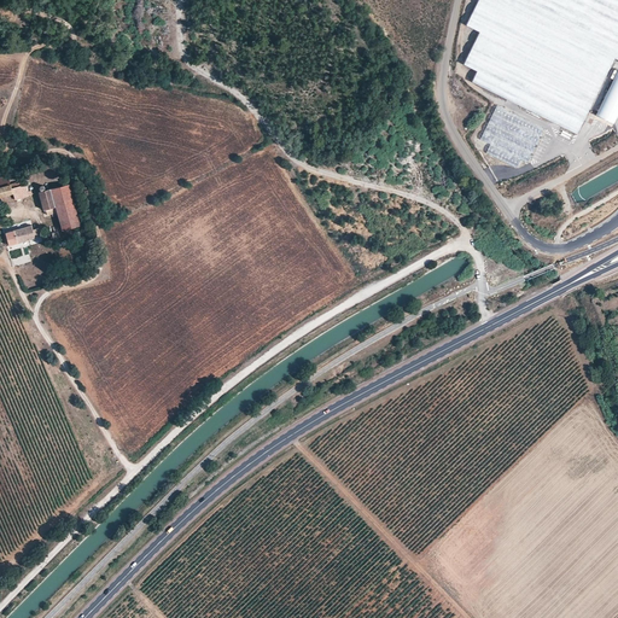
[(616,58),(500,0),(477,0),(465,24),(479,31),(464,63),(477,70),(471,81),(577,134),(616,58)]
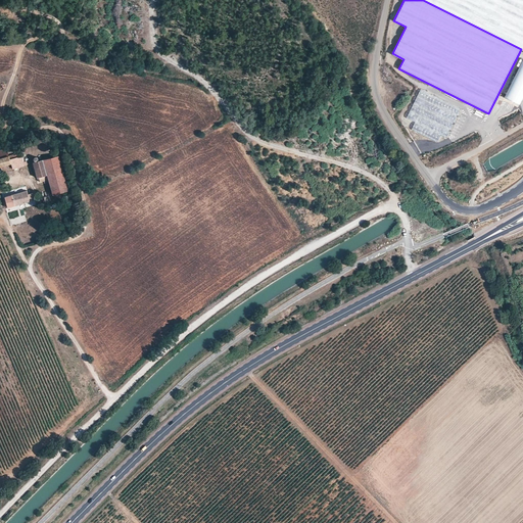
[(522,14),(492,0),(423,0),(522,50),(522,14)]
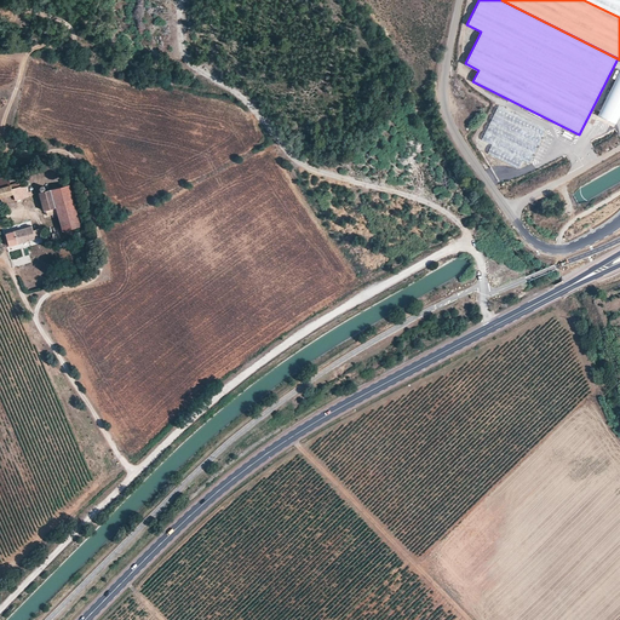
[(619,0),(584,0),(619,17),(619,0)]
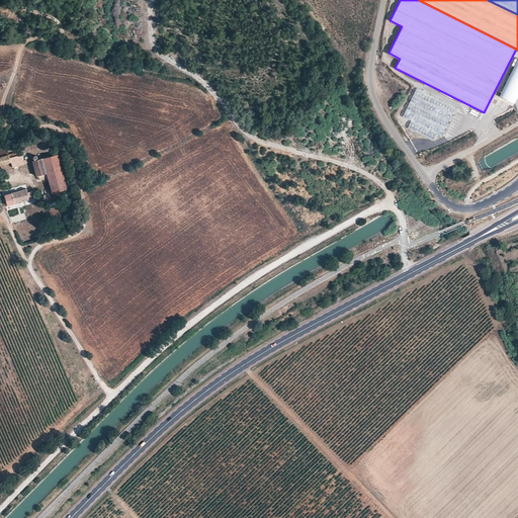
[(515,103),(517,96),(517,59),(500,96),(515,103)]
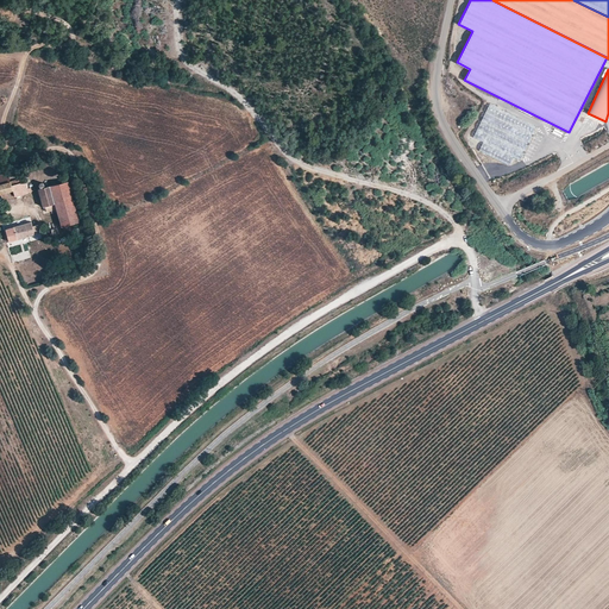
[(535,127),(488,105),(473,136),(483,140),(478,151),(508,165),(513,157),(519,161),(535,127)]
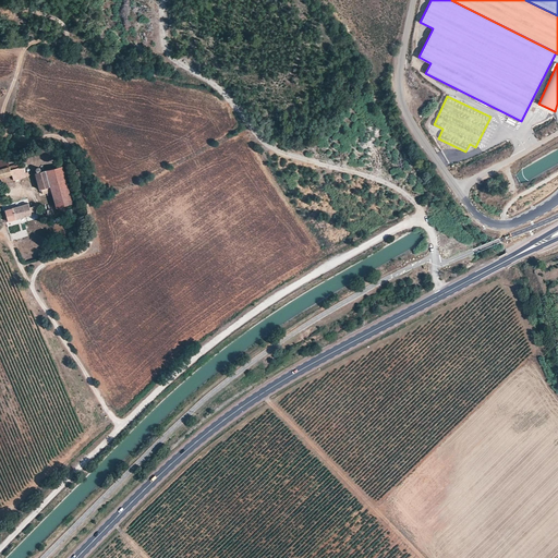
[(0,168),(9,166),(7,157),(0,158),(0,168)]
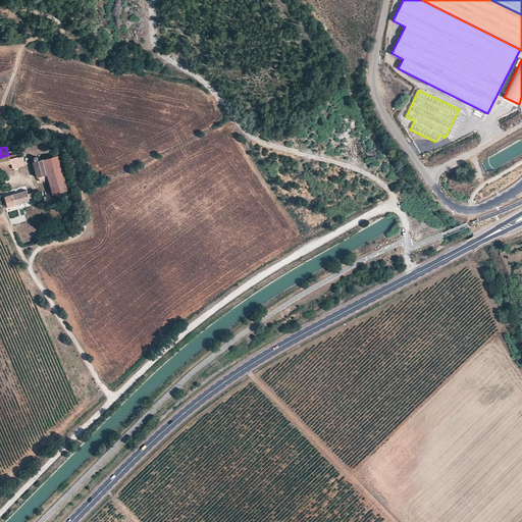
[(20,152),(8,155),(10,161),(16,159),(16,157),(21,155),(20,152)]
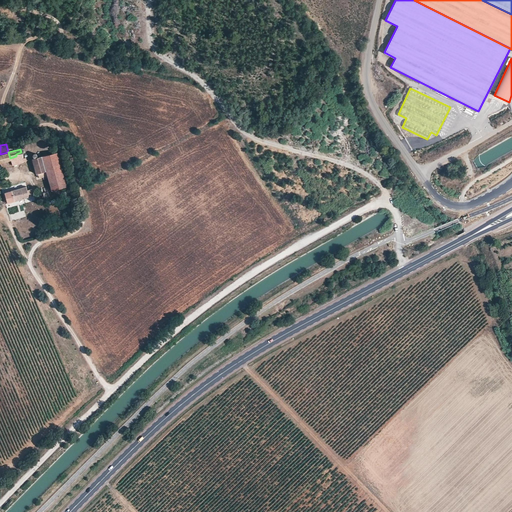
[(0,154),(0,162),(11,160),(10,158),(8,152),(0,154)]
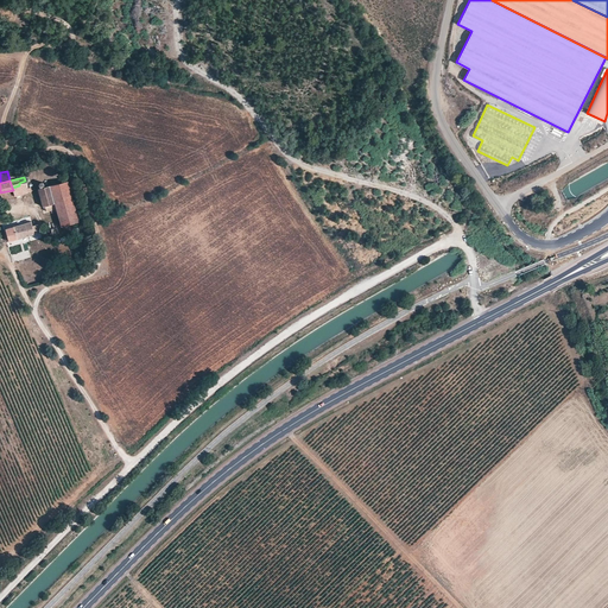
[(81,223),(69,183),(68,183),(63,184),(51,188),(56,204),(45,208),(46,214),(55,211),(55,214),(58,214),(63,228),(81,223)]
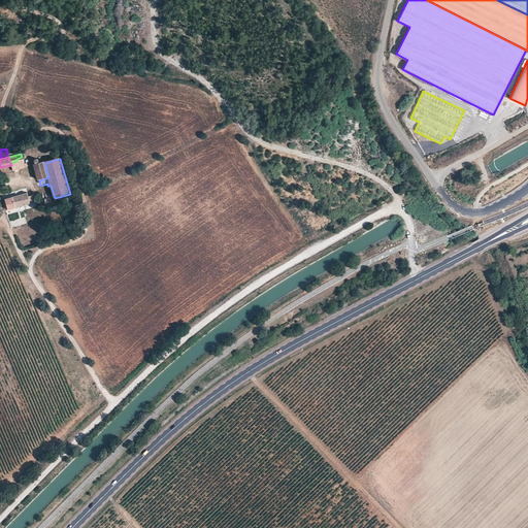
[(48,177),(44,163),(37,164),(34,165),(37,180),(39,180),(48,177)]
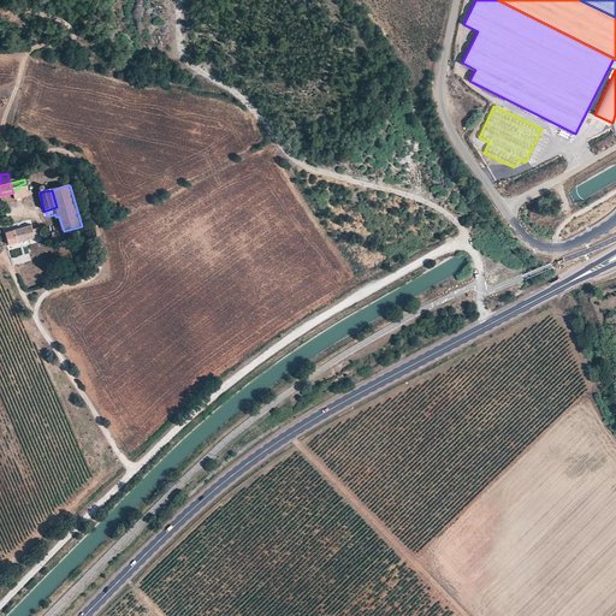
[(5,231),(9,244),(35,237),(34,232),(31,224),(5,231)]
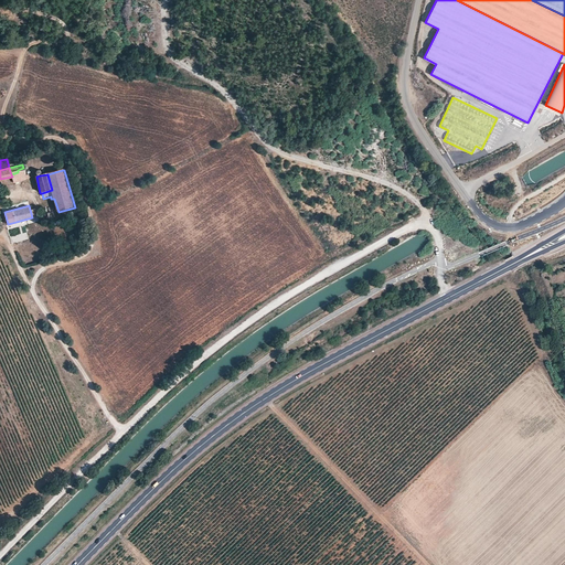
[(27,232),(10,237),(11,244),(29,238),(27,232)]
